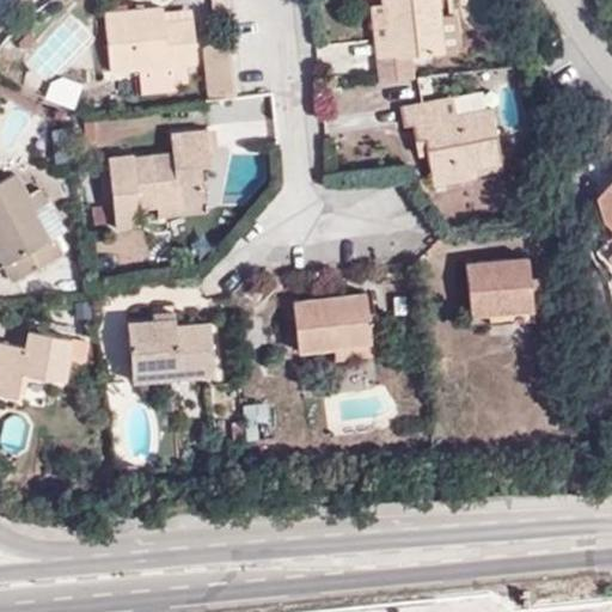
[(381,81),(415,78),(414,57),(447,54),(441,0),(383,0),(383,5),(383,7),(387,7),(390,40),(374,41),(378,81),(381,81)]
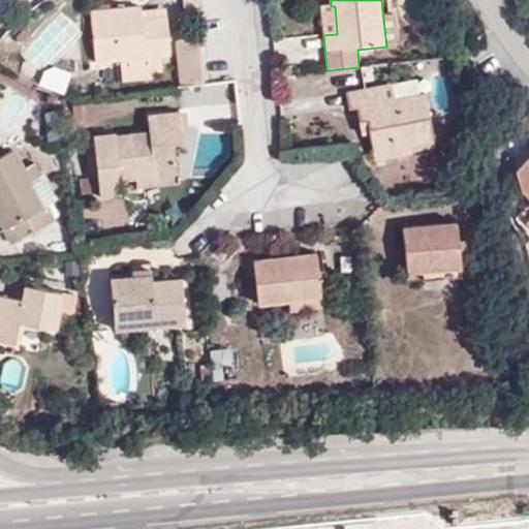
[(321,4),(323,35),(337,34),(335,6),(331,6),(331,4),(321,4)]
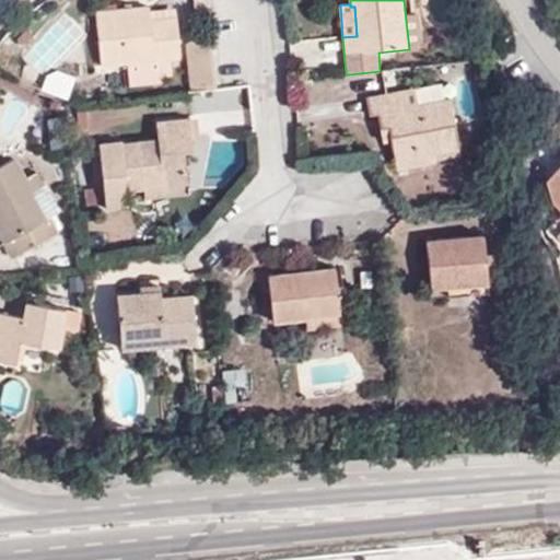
[(128,65),(130,86),(164,83),(164,77),(172,76),(171,59),(181,58),(177,19),(150,21),(150,7),(96,13),(102,67),(128,65)]
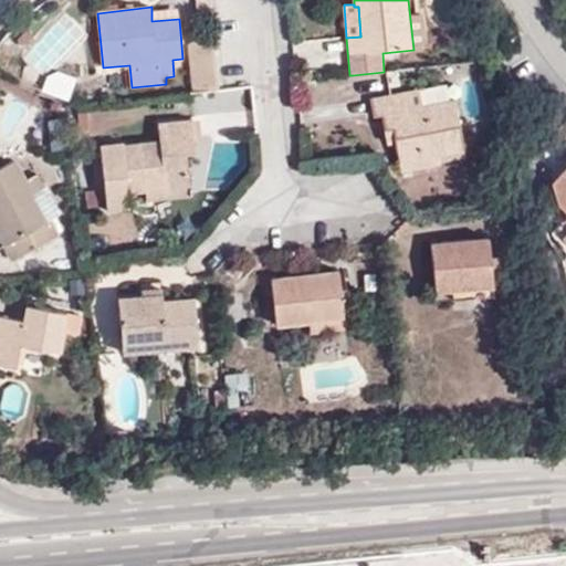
[(196,87),(216,85),(211,38),(191,40),(196,87)]
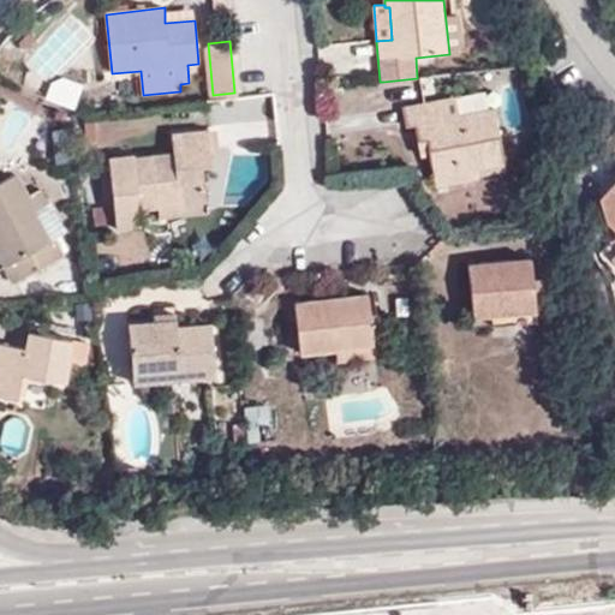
[(65,106),(78,88),(58,73),(45,90),(65,106)]
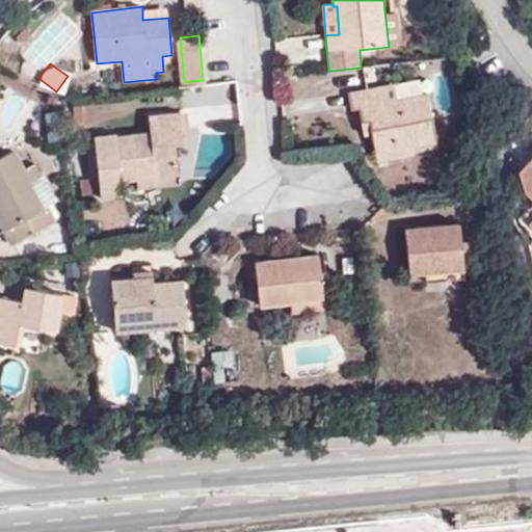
[(387,102),(399,100),(396,82),(383,85),(387,102)]
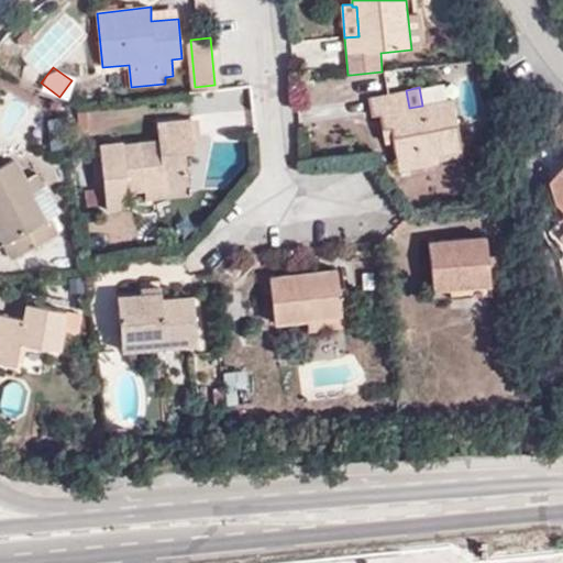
[(398,162),(438,154),(465,148),(455,99),(422,106),(409,108),(406,90),(367,97),(371,114),(378,113),(387,112),(393,143),(398,162)]
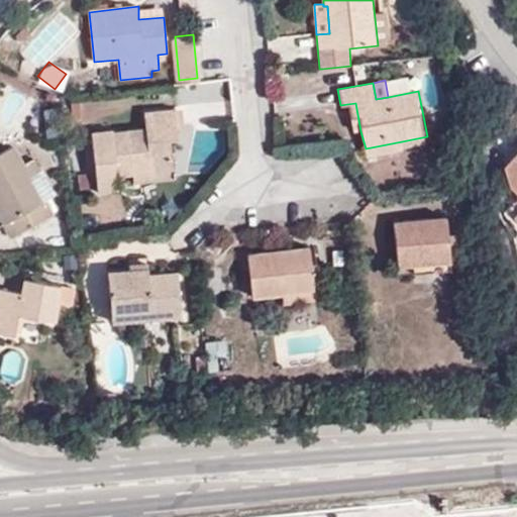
[(354,132),(360,131),(355,103),(347,104),(354,132)]
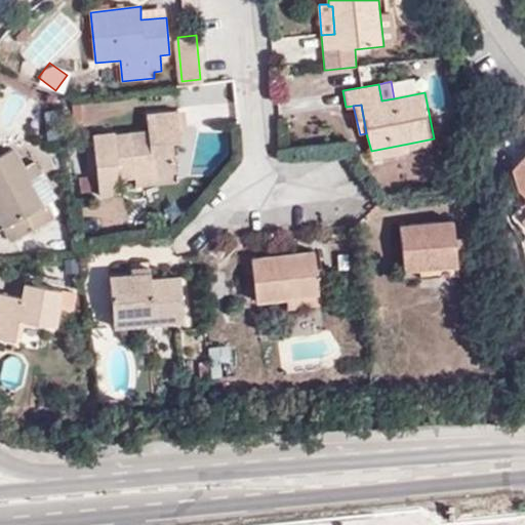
[(116,140),(115,131),(93,134),(101,196),(121,194),(121,179),(135,177),(135,187),(176,183),(173,143),(183,140),(178,111),(148,113),(149,128),(130,130),(130,139),(116,140)]
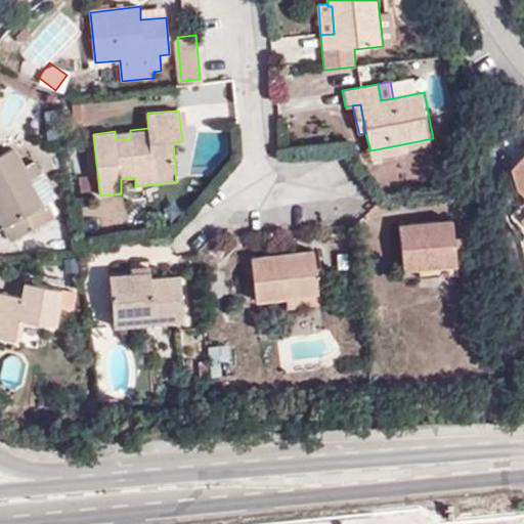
[(130,130),(115,131),(116,140),(130,139),(130,130)]
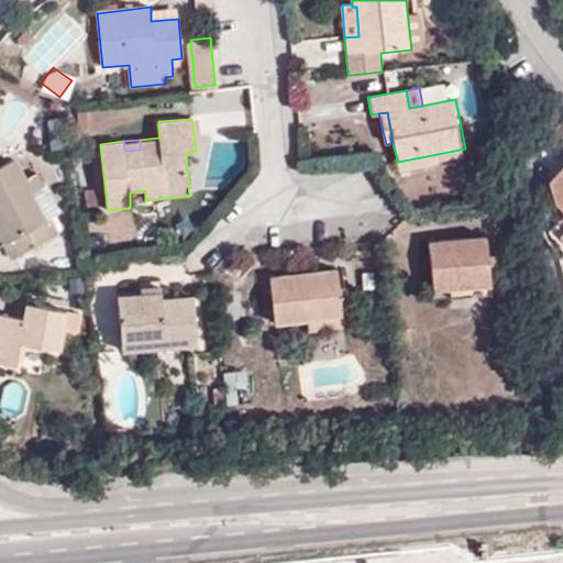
[(440,164),(438,154),(398,162),(399,170),(440,164)]
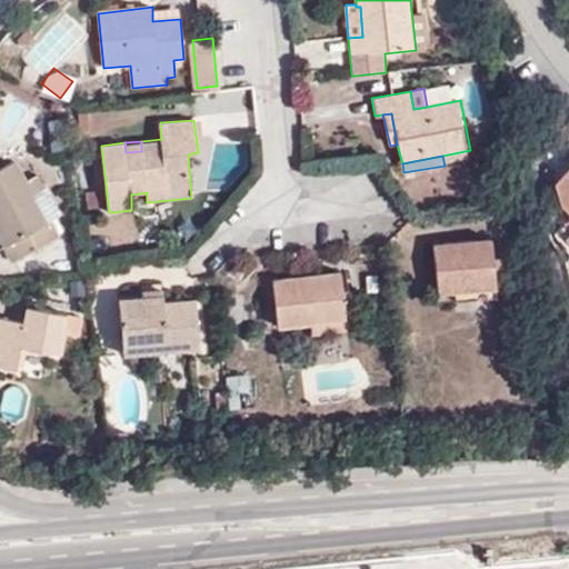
[(49,222),(26,181),(16,160),(0,168),(0,230),(16,260),(59,237),(51,221),(49,222)]
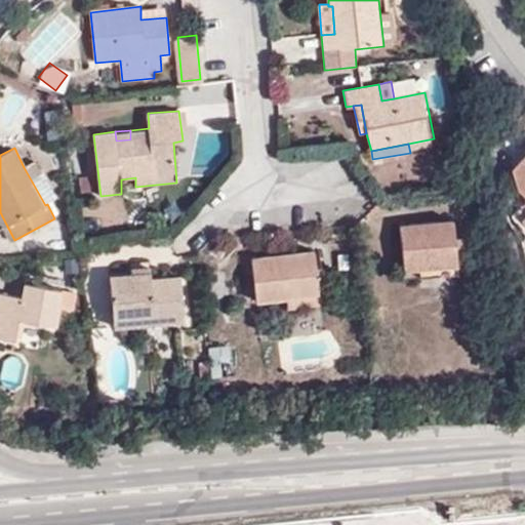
[(524,197),(524,199),(524,151),(514,162),(521,185),(524,190),(524,197)]
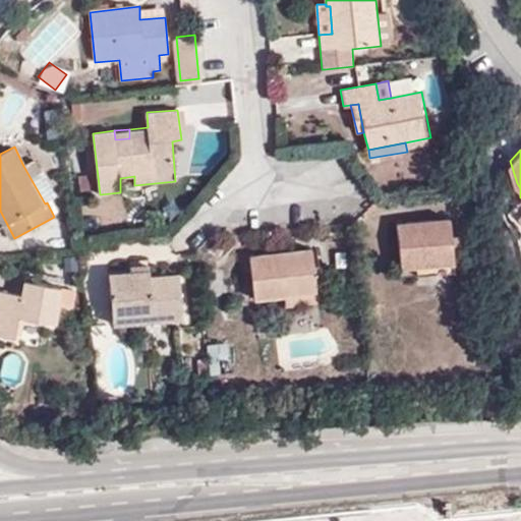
[(36,160),(23,166),(45,204),(47,203),(56,197),(36,160)]
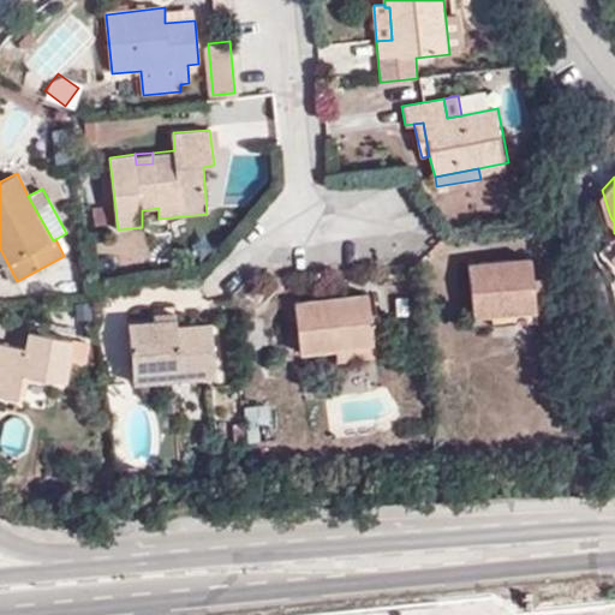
[(491,315),(537,311),(532,258),(470,262),(475,316),(491,315)]
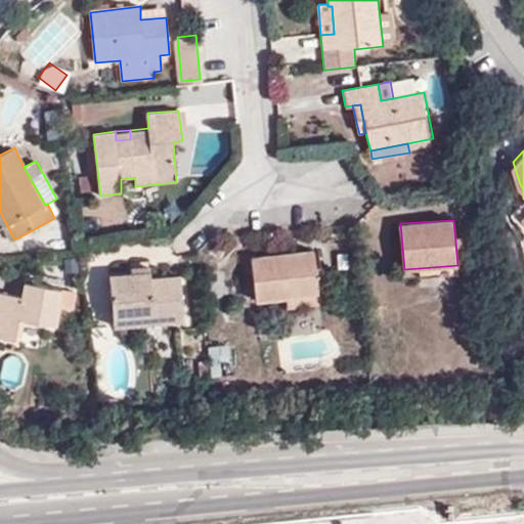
[(251,257),(255,301),(287,298),(318,295),(314,251),(251,257)]
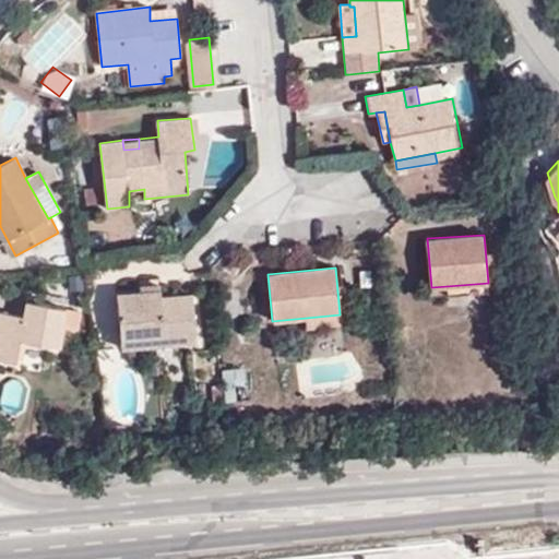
[(489,293),(488,283),(447,286),(448,295),(489,293)]
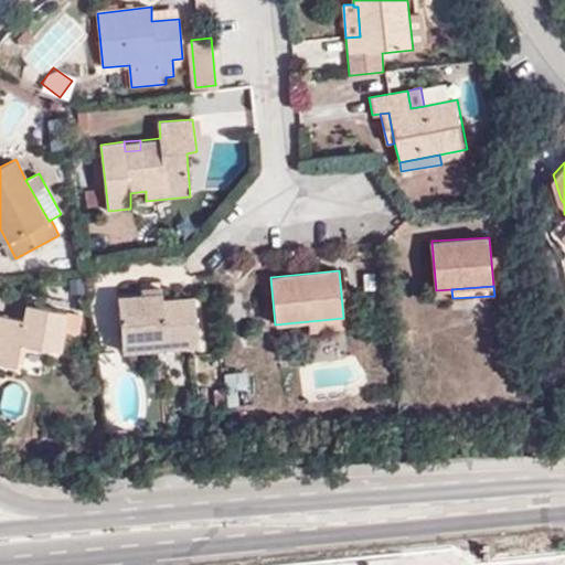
[(116,297),(121,342),(161,338),(163,350),(199,348),(195,296),(162,299),(161,292),(116,297)]
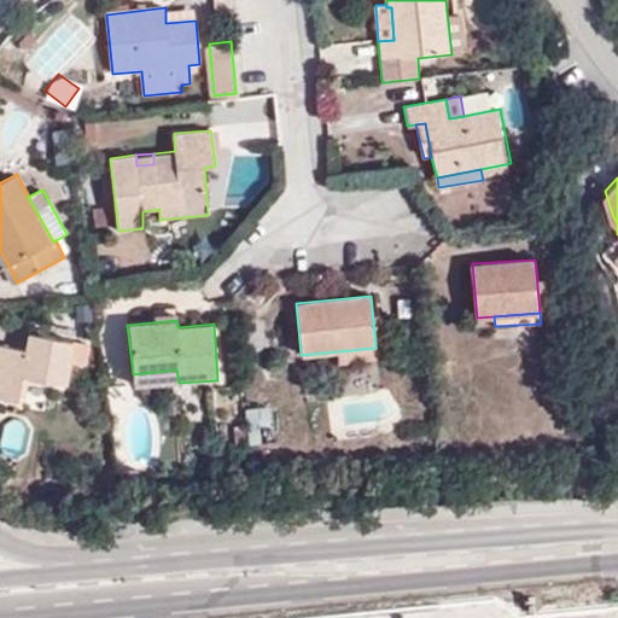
[(0,396),(18,401),(24,377),(69,384),(71,365),(76,342),(29,332),(24,351),(0,345),(0,396)]
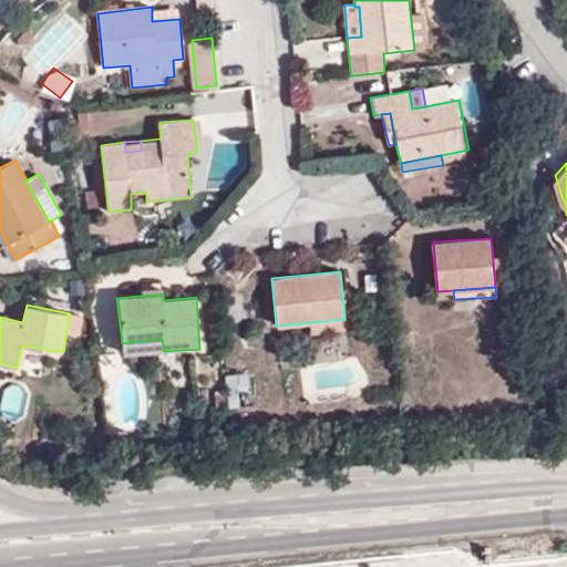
[(70,313),(65,334),(80,336),(83,315),(70,313)]
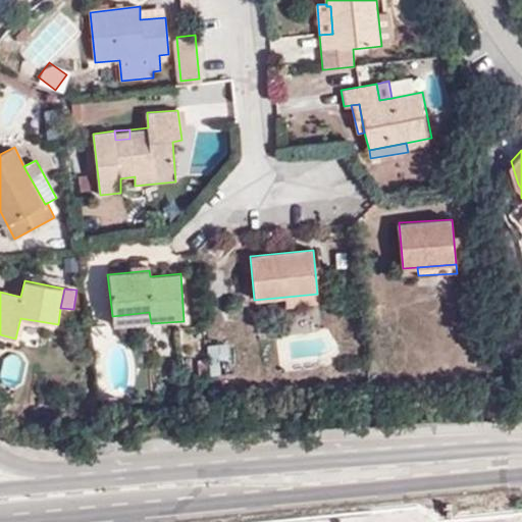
[(285,297),(286,306),(318,302),(317,294),(285,297)]
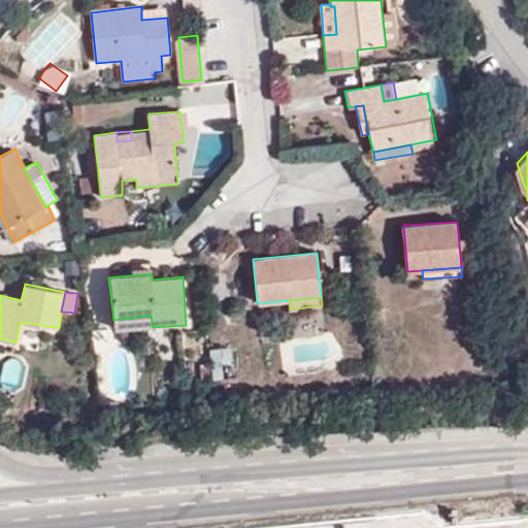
[(151,316),(113,320),(114,331),(153,327),(151,316)]
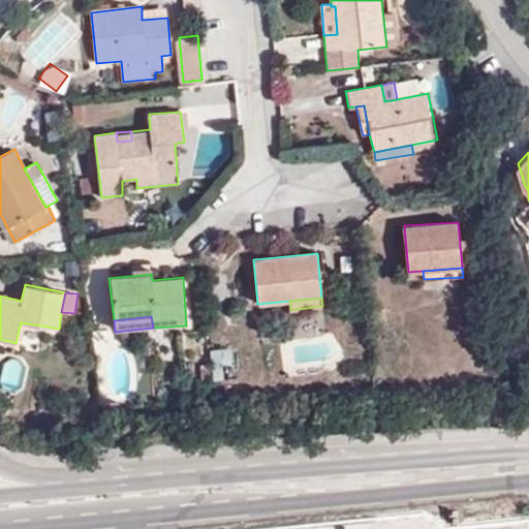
[(210,348),(212,380),(232,379),(230,347),(210,348)]
